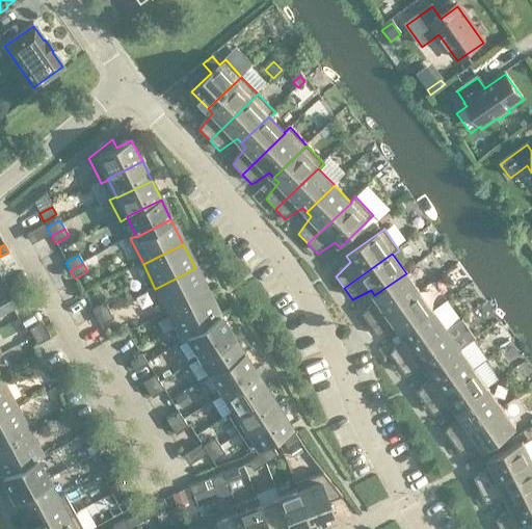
[(208,293),(195,268),(155,289),(167,313),(208,293)]
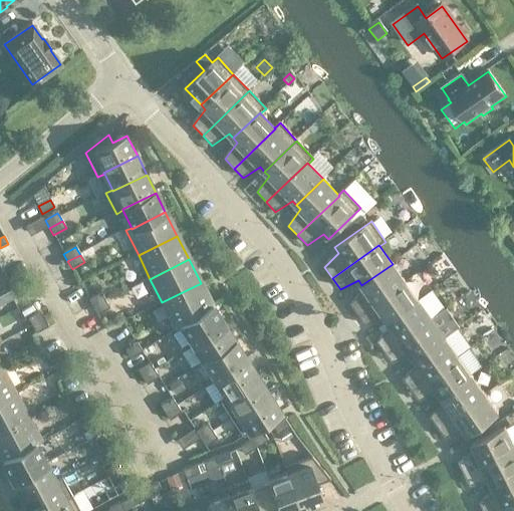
[(406,282),(393,264),(361,285),(365,290),(350,304),(358,315),(406,282)]
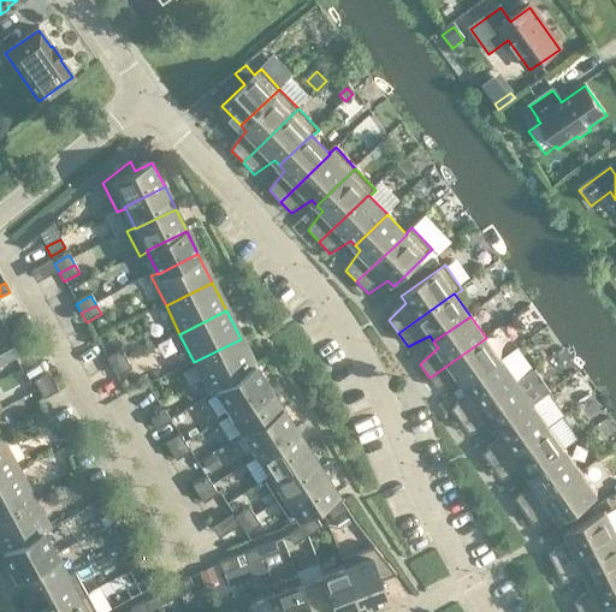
[(30,340),(25,331),(11,339),(16,348),(30,340)]
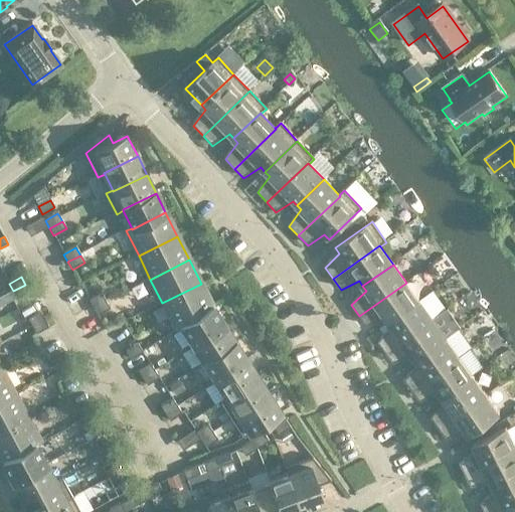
[(419,302),(406,283),(359,316),(367,327),(385,318),(388,323),(419,302)]
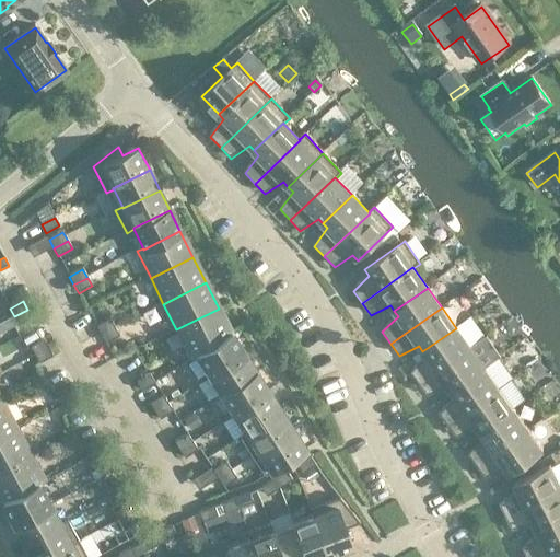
[(232,335),(219,309),(176,329),(193,361),(198,358),(197,357),(232,335)]
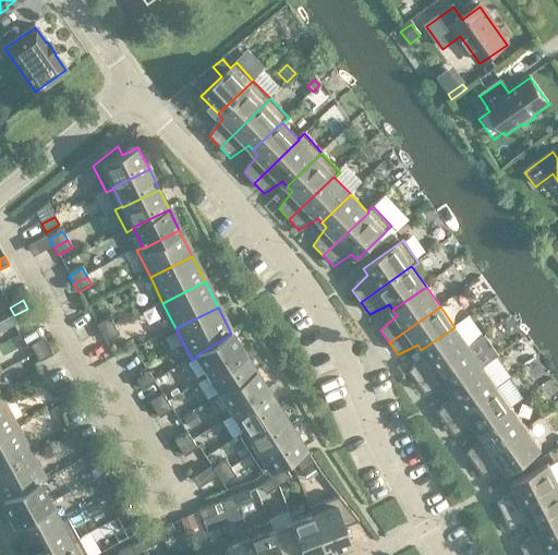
[(32,316),(27,309),(14,315),(19,324),(32,316)]
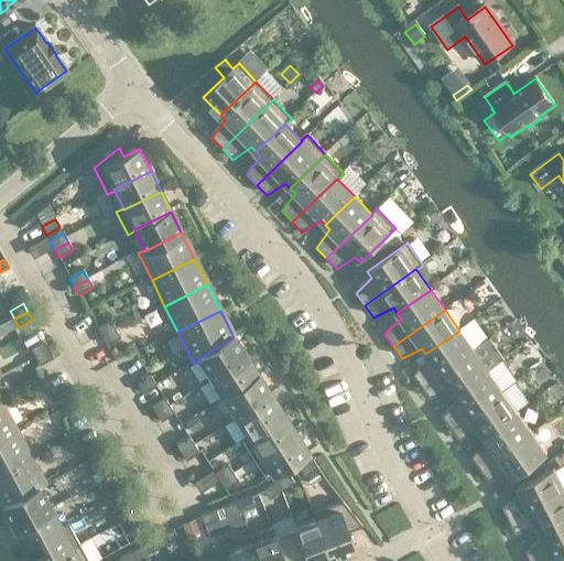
[(111,322),(97,330),(102,338),(116,331),(111,322)]
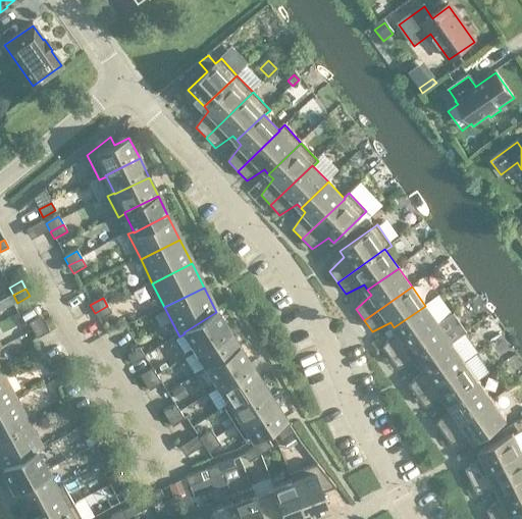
[(111,313),(107,306),(95,313),(99,320),(111,313)]
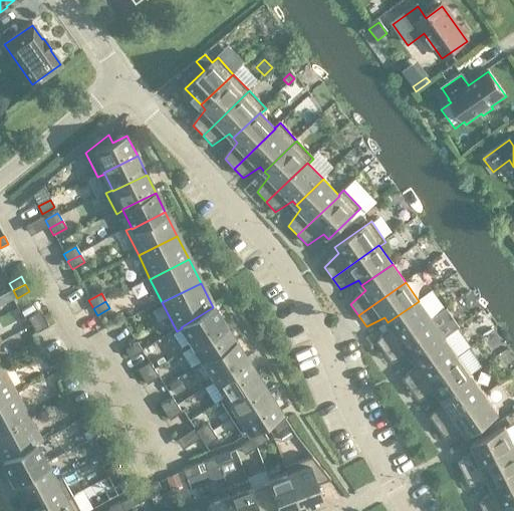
[(432,319),(419,301),(388,322),(392,327),(377,341),(384,352),(432,319)]
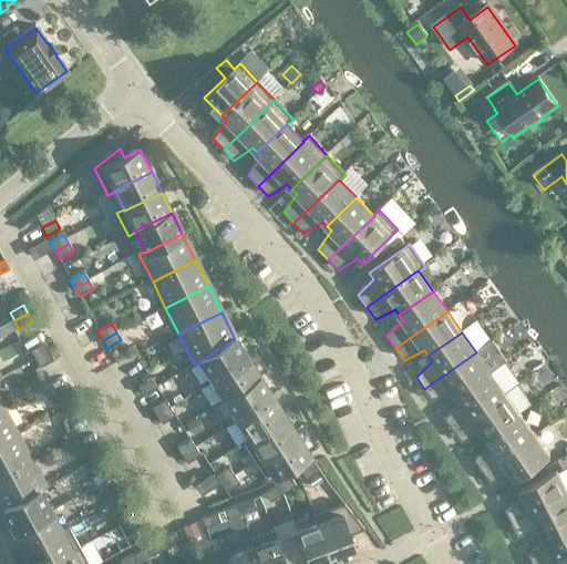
[(248,359),(235,339),(199,361),(200,362),(213,381),(248,359)]
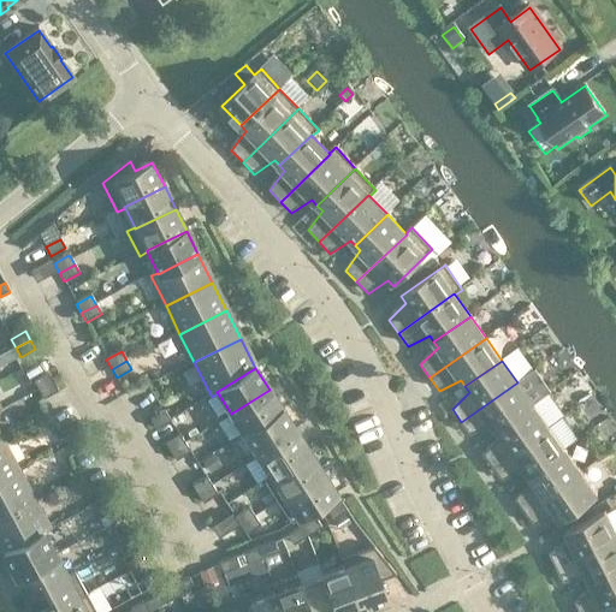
[(54,382),(48,374),(34,381),(39,391),(54,382)]
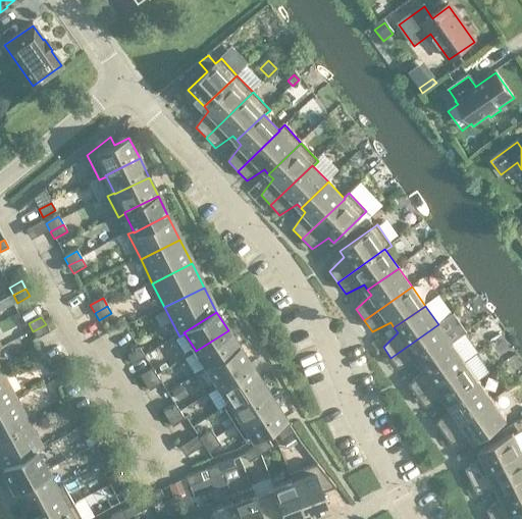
[(50,332),(46,324),(33,331),(37,340),(50,332)]
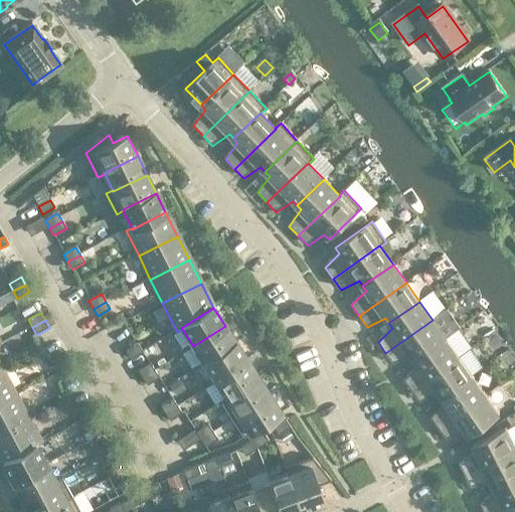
[(446,339),(433,320),(385,353),(393,364),(411,356),(415,361),(446,339)]
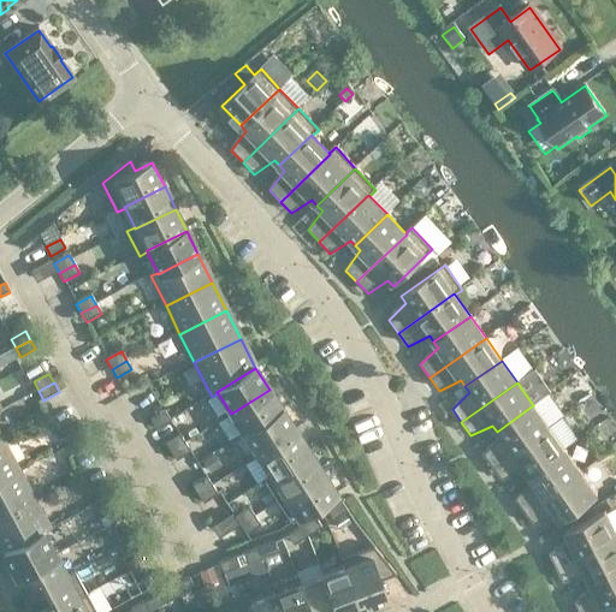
[(283,410),(270,390),(231,414),(244,434),(283,410)]
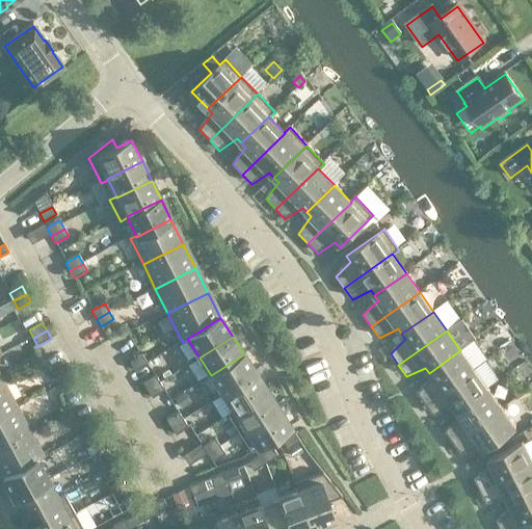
[(475,370),(460,350),(429,373),(432,378),(418,393),(426,404),(475,370)]
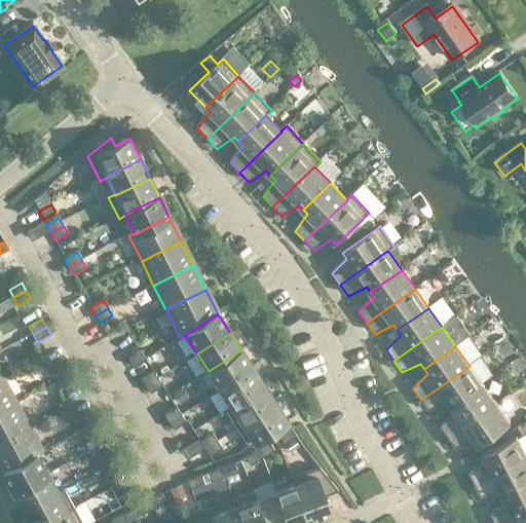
[(253,370),(241,350),(209,371),(221,390),(253,370)]
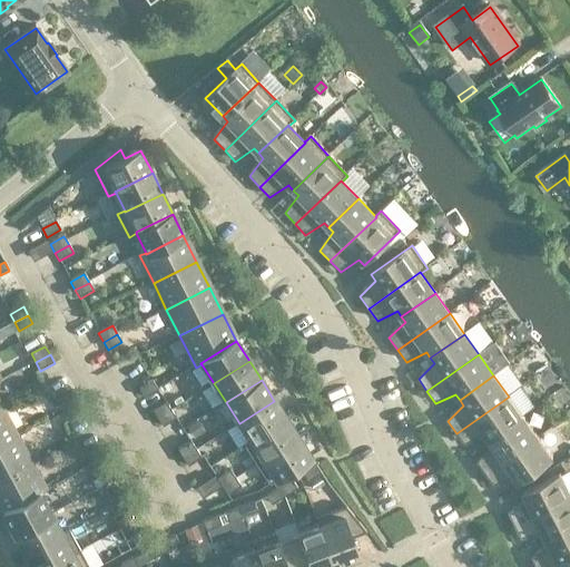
[(153,382),(139,391),(145,400),(158,391),(153,382)]
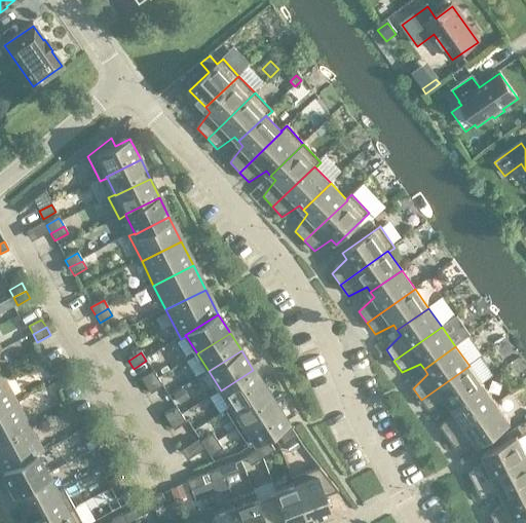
[(483,385),(470,366),(421,400),(429,411),(448,402),(451,407),(483,385)]
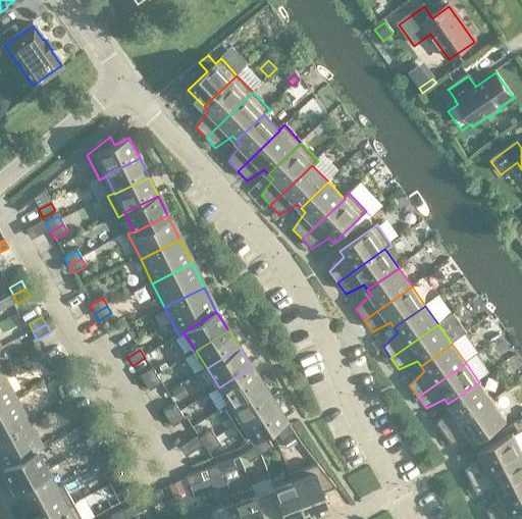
[(71,372),(67,364),(54,371),(58,379),(71,372)]
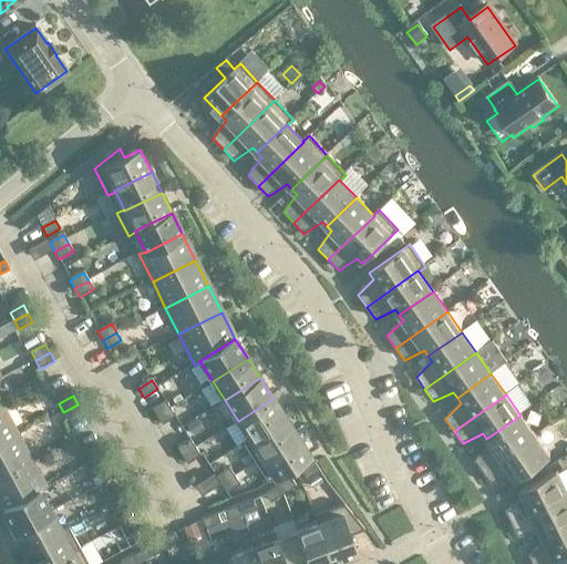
[(285,418),(272,399),(238,421),(249,439),(250,440),(285,418)]
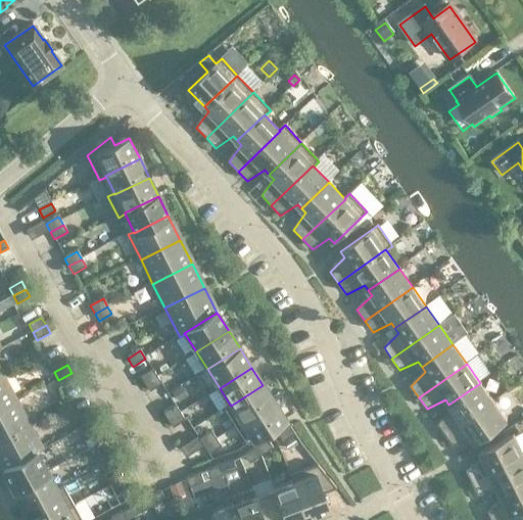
[(152,370),(140,377),(145,385),(156,377),(152,370)]
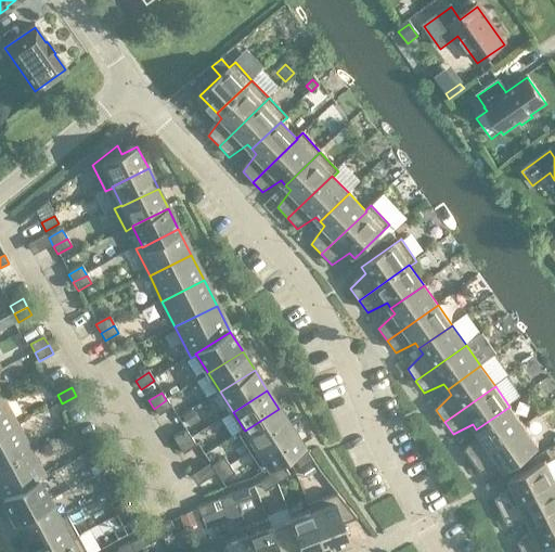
[(80,405),(76,396),(62,403),(67,411),(80,405)]
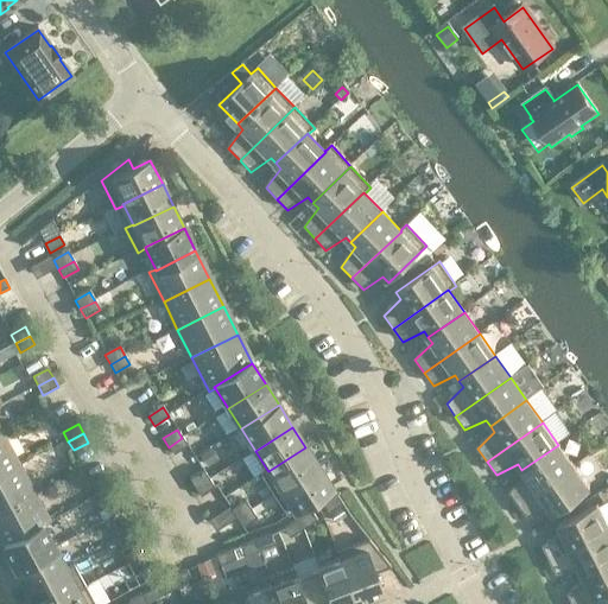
[(0,477),(18,468),(4,440),(0,442),(0,477)]
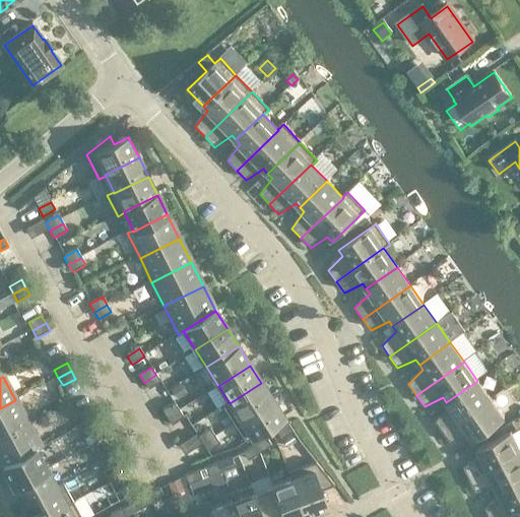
[(491,400),(477,381),(446,402),(450,407),(435,423),(443,434),(491,400)]
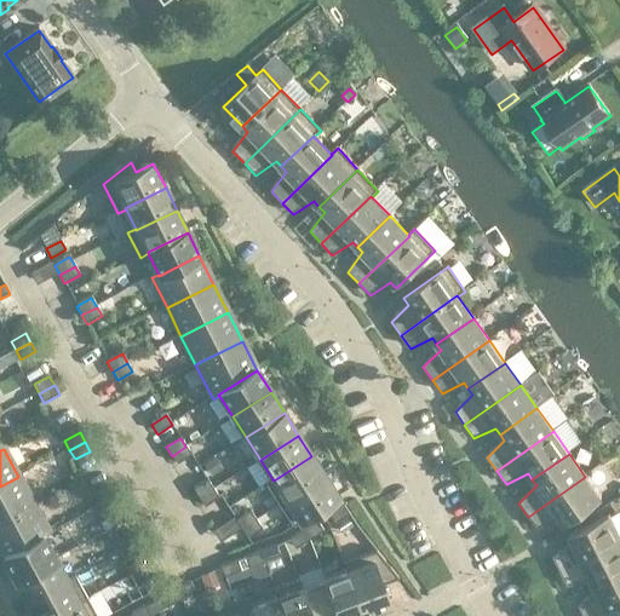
[(325,477),(311,456),(274,481),(273,479),(265,484),(280,506),(325,477)]
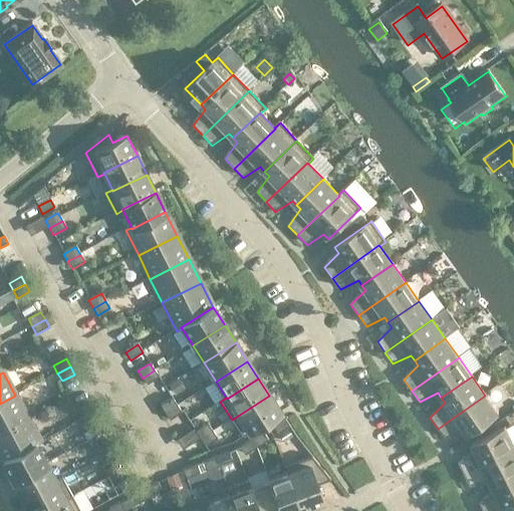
[(179,381),(169,389),(175,398),(185,391),(179,381)]
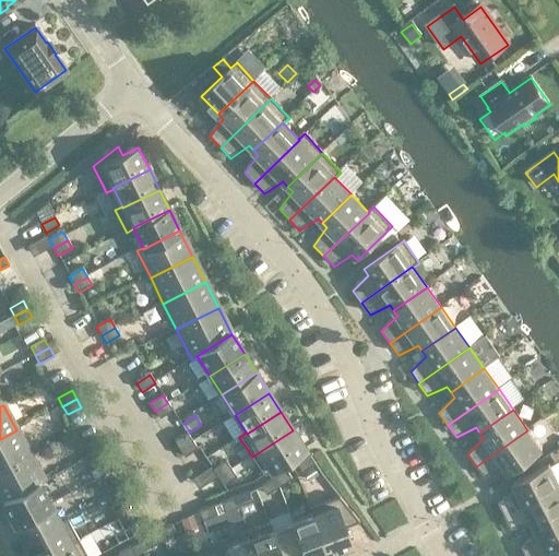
[(0,472),(31,456),(16,430),(0,439),(0,472)]
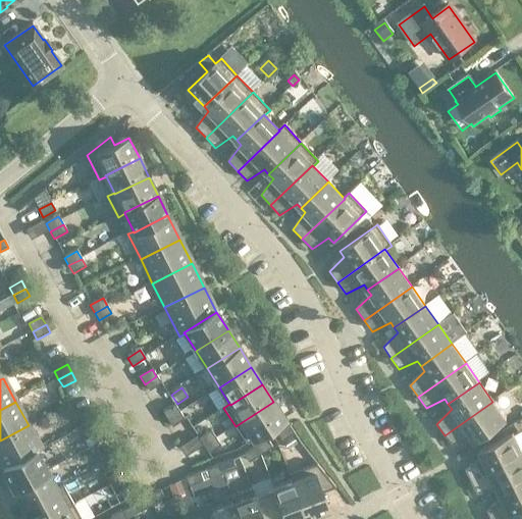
[(285,420),(273,402),(236,426),(248,445),(285,420)]
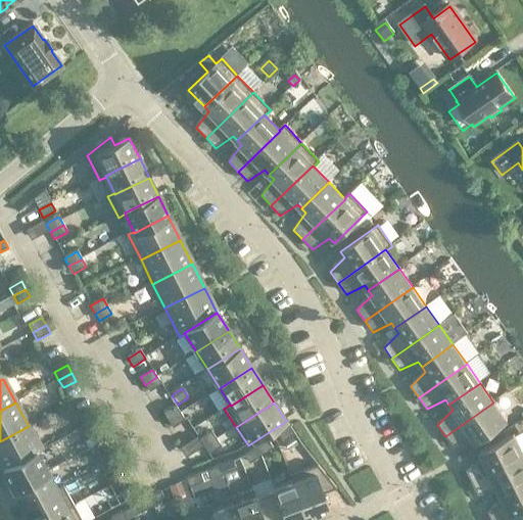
[(508,422),(493,403),(445,436),(454,447),(472,438),(476,444),(508,422)]
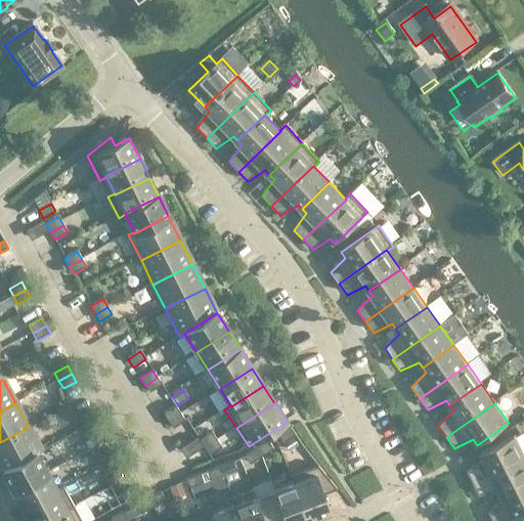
[(175,406),(164,415),(168,422),(180,414),(175,406)]
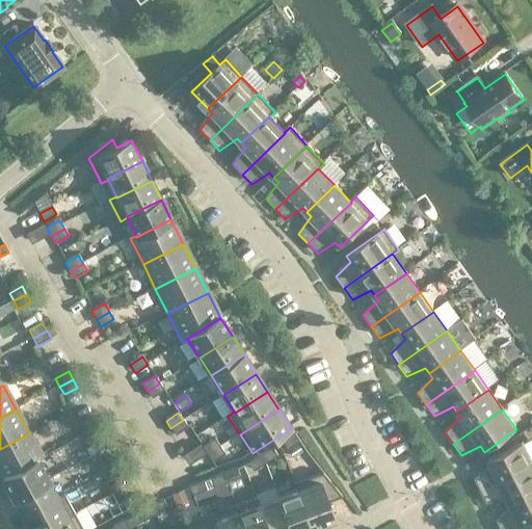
[(99,428),(95,420),(82,427),(86,434),(99,428)]
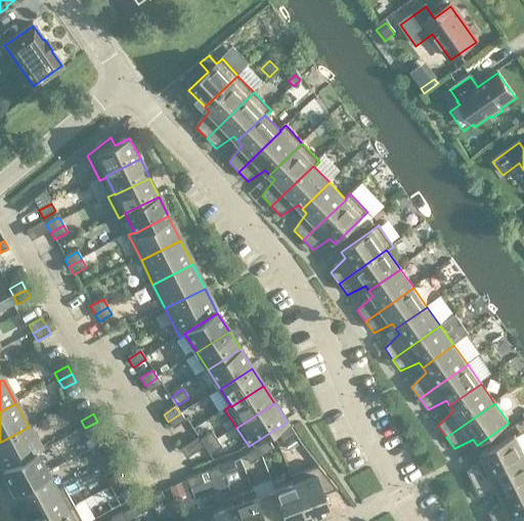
[(185,422),(180,414),(168,422),(173,429),(185,422)]
